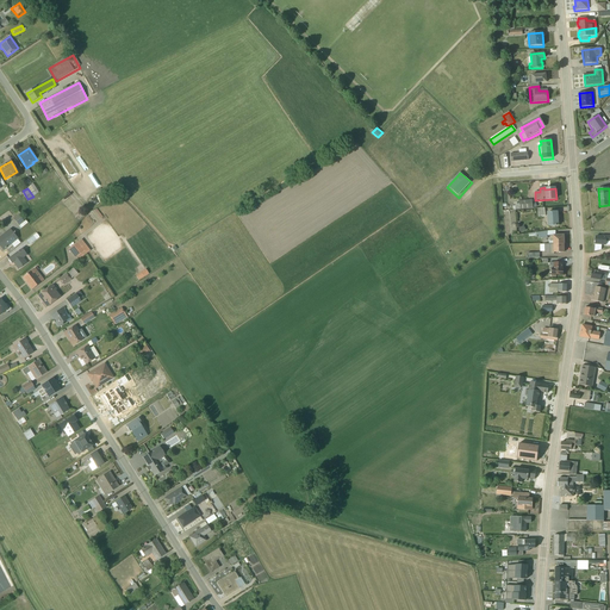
[(512,206),(512,211),(533,209),(536,207),(535,204),(533,204),(533,200),(518,201),(520,204),(515,204),(515,206),(512,206)]
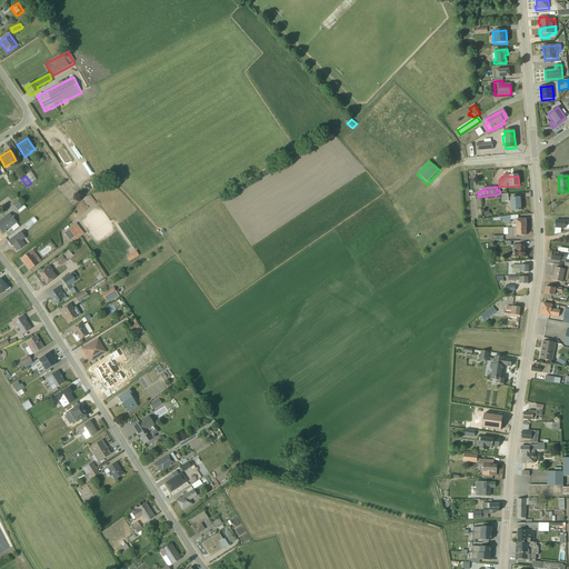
[(520,198),(510,199),(511,211),(520,211),(520,198)]
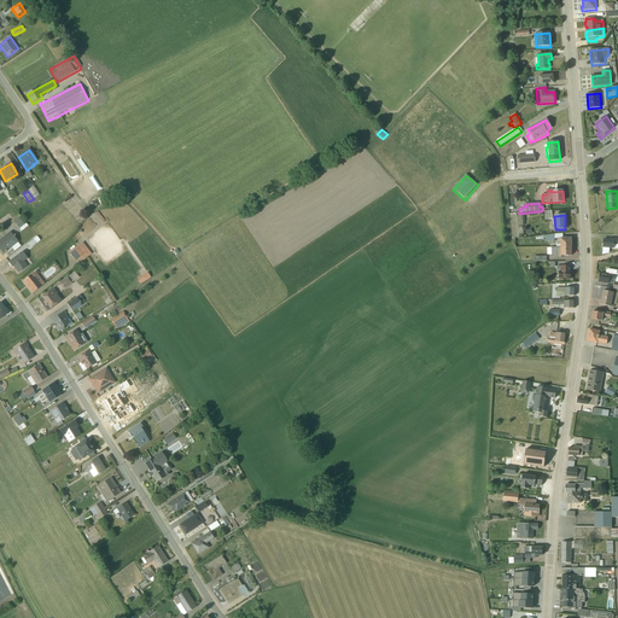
[(28,227),(19,217),(13,222),(21,232),(28,227)]
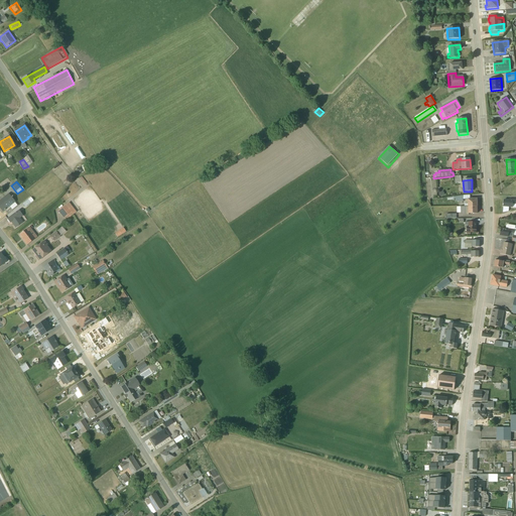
[(8,194),(0,201),(0,209),(2,212),(5,210),(6,212),(10,209),(12,211),(17,206),(14,203),(15,203),(8,194)]
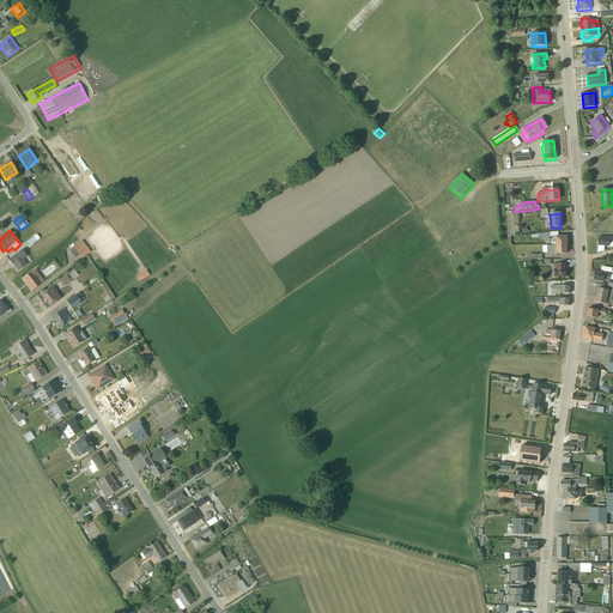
[(36,235),(26,242),(30,247),(40,240),(36,235)]
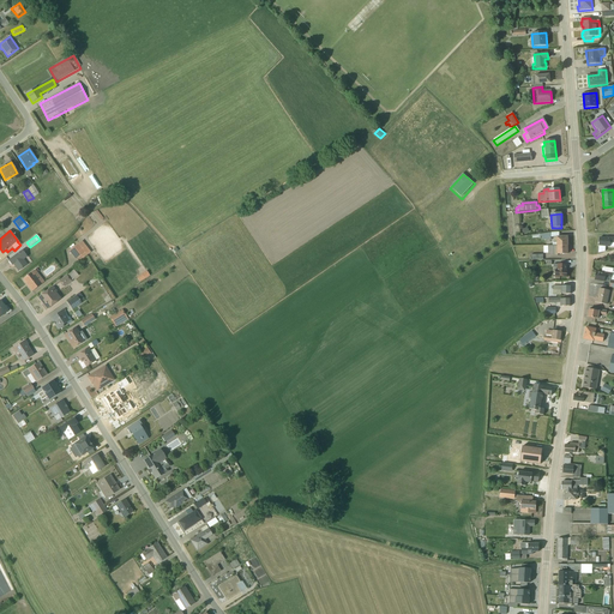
[(600,239),(599,246),(613,247),(613,238),(606,238),(606,239),(600,239)]
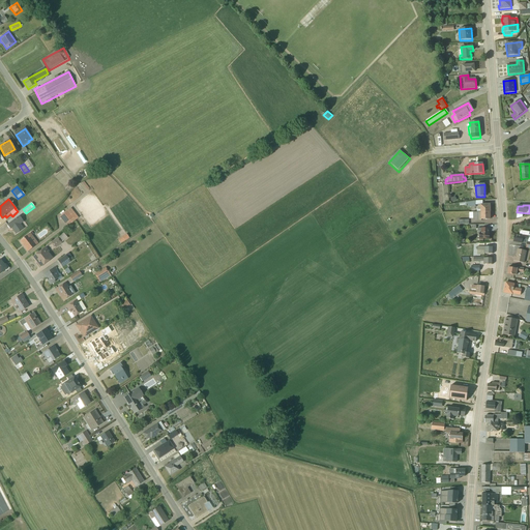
[(68,226),(78,218),(70,208),(59,217),(65,225),(66,223),(68,226)]
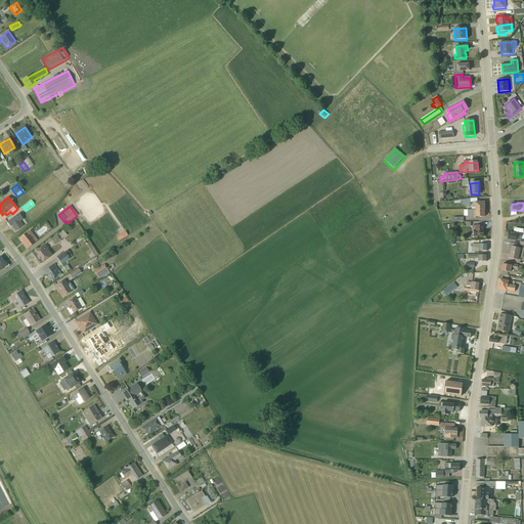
[(484,210),(472,210),(468,210),(468,219),(476,219),(476,217),(484,217),(484,210)]
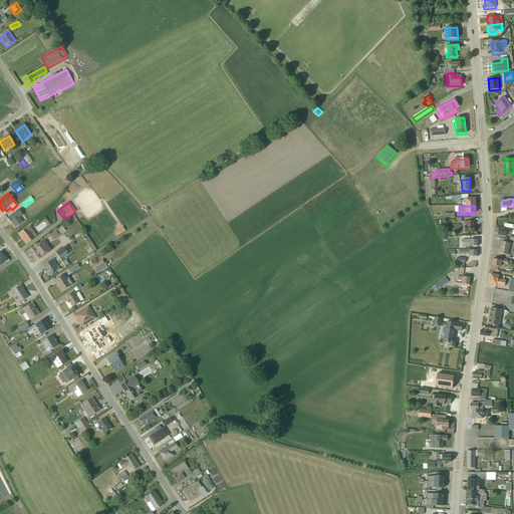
[(22,215),(18,210),(7,219),(10,222),(11,221),(15,227),(23,222),(20,218),(22,215)]
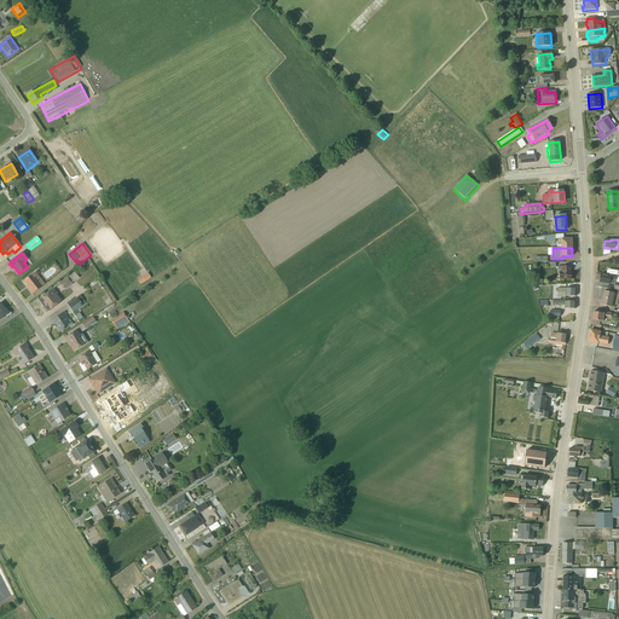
[(557,266),(557,271),(560,271),(559,281),(565,281),(565,279),(571,279),(572,275),(571,275),(571,272),(568,272),(568,267),(557,266)]
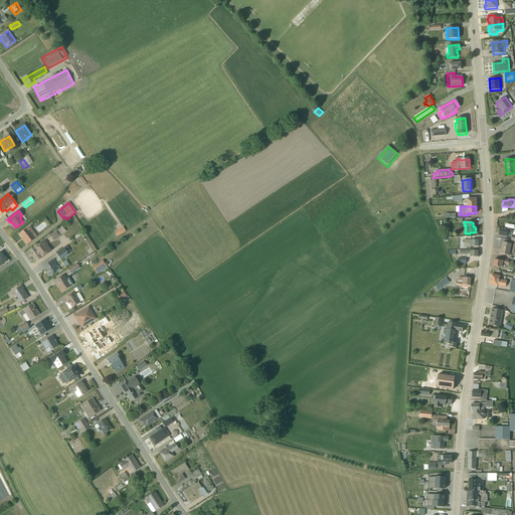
[(29,226),(18,234),(26,244),(37,236),(31,229),(32,228),(30,225),(29,226)]
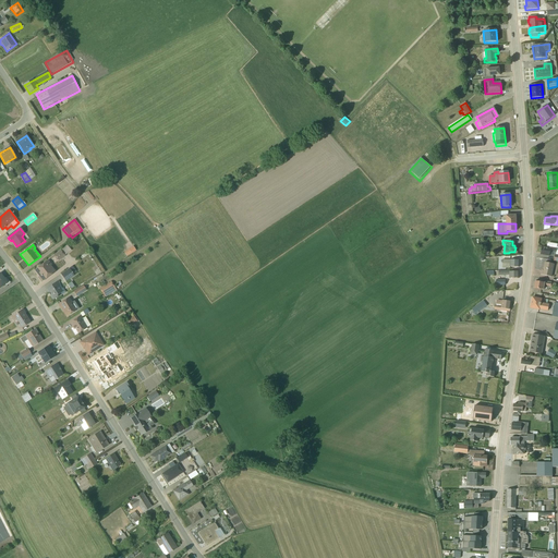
[(555,257),(554,262),(557,262),(557,246),(557,247),(557,245),(548,244),(547,249),(542,249),(541,255),(555,257)]
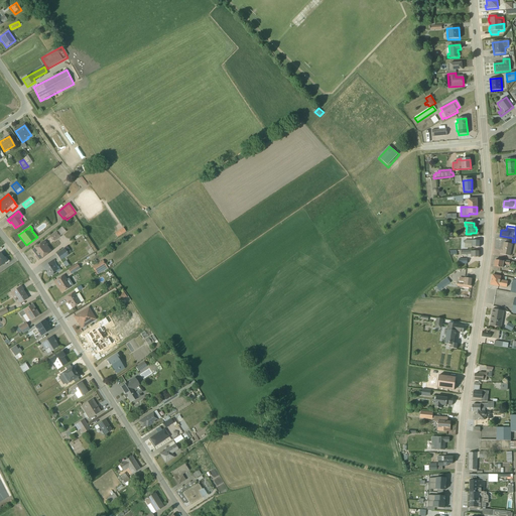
[(61,228),(50,237),(54,241),(66,232),(61,228)]
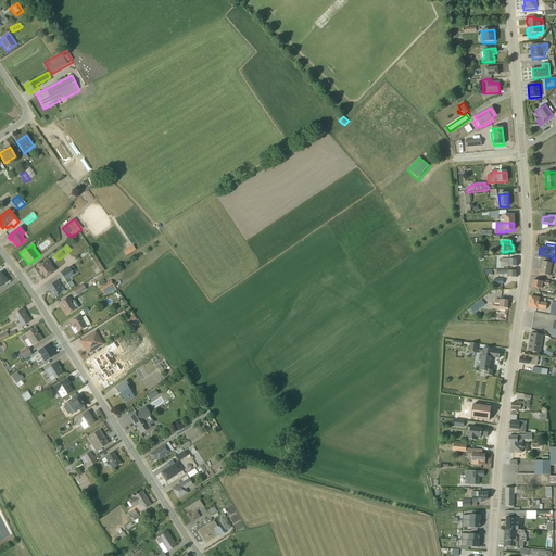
[(124,251),(126,255),(135,250),(133,245),(124,251)]
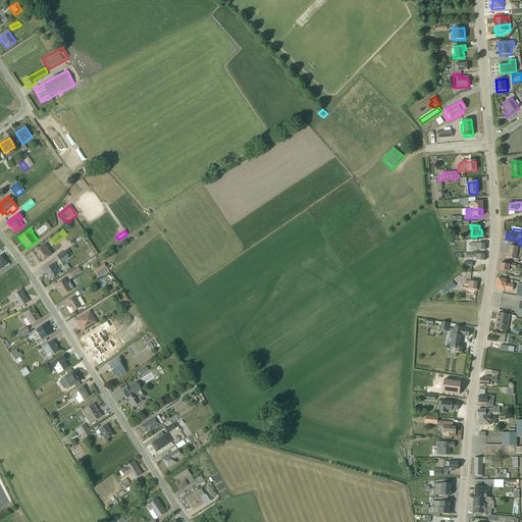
[(485,244),(471,243),(471,240),(465,241),(465,244),(470,244),(470,251),(477,252),(477,250),(485,251),(485,244)]
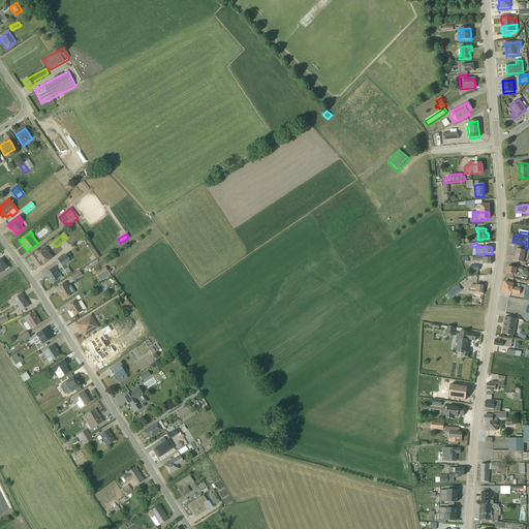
[(49,251),(45,247),(33,256),(36,260),(38,261),(36,263),(39,268),(52,257),(48,252),(49,251)]
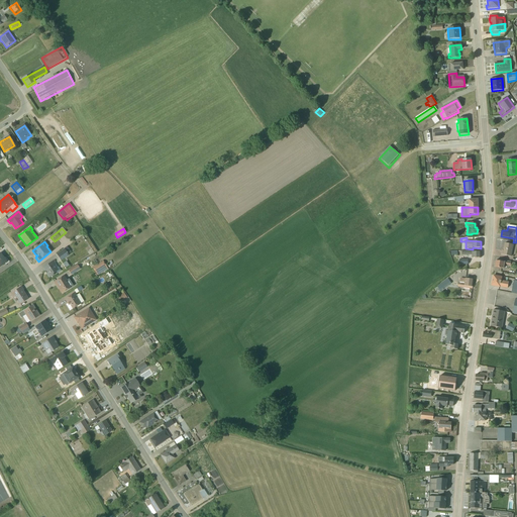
[(513,244),(505,243),(503,250),(502,250),(501,255),(511,257),(513,244)]
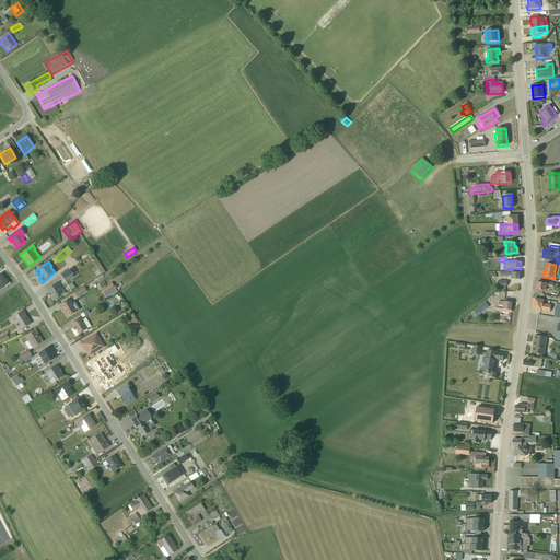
[(60,276),(66,282),(74,277),(73,276),(77,273),(72,267),(60,276)]
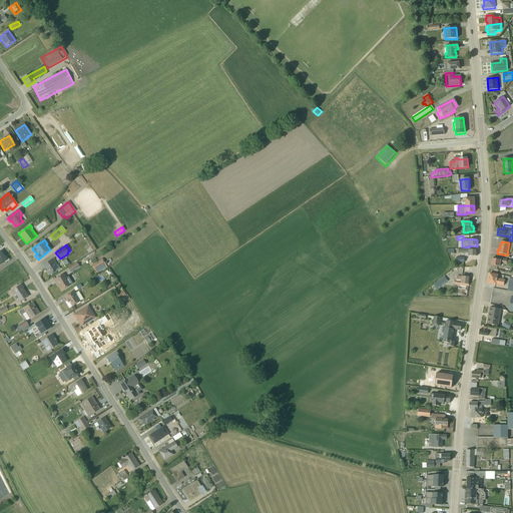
[(5,258),(0,251),(0,265),(5,262),(6,263),(9,261),(6,257),(5,258)]
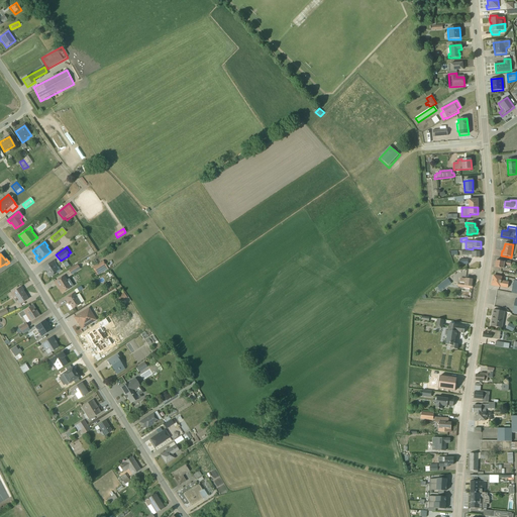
[(42,268),(44,272),(45,272),(46,274),(46,275),(48,279),(54,276),(53,275),(57,272),(58,274),(61,271),(58,267),(54,262),(54,263),(53,261),(42,268)]
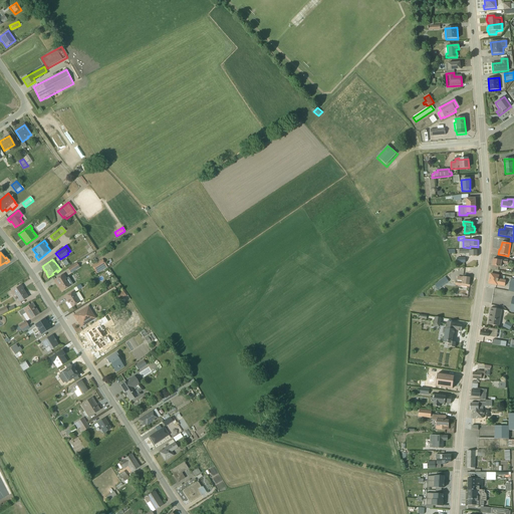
[(91,266),(96,274),(106,267),(102,259),(91,266)]
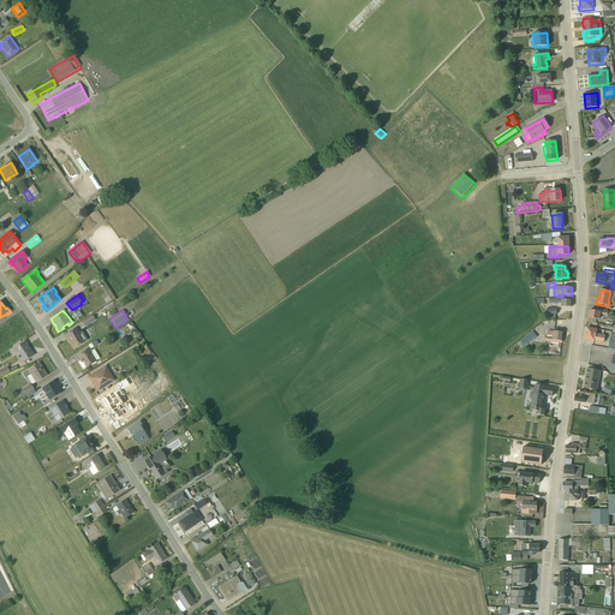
[(613,314),(590,310),(589,318),(599,320),(599,316),(613,317),(613,314)]
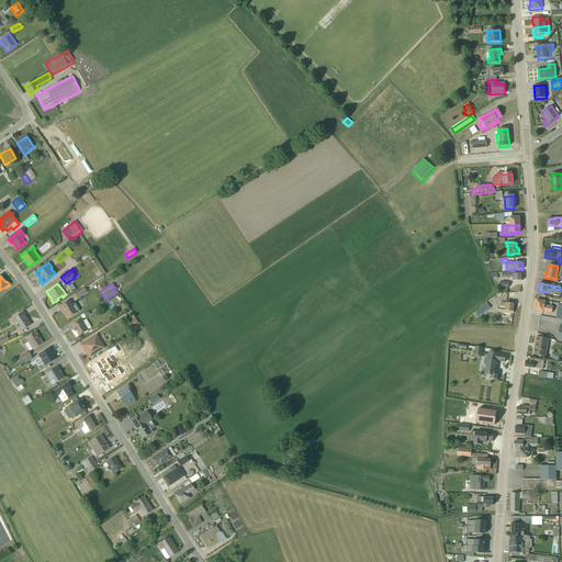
[(74,294),(77,299),(87,293),(83,288),(74,294)]
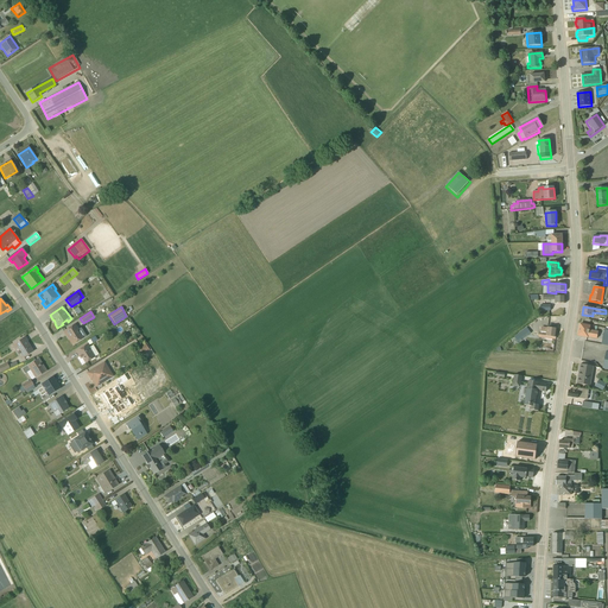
[(64,331),(73,346),(86,336),(81,328),(78,329),(76,324),(64,331)]
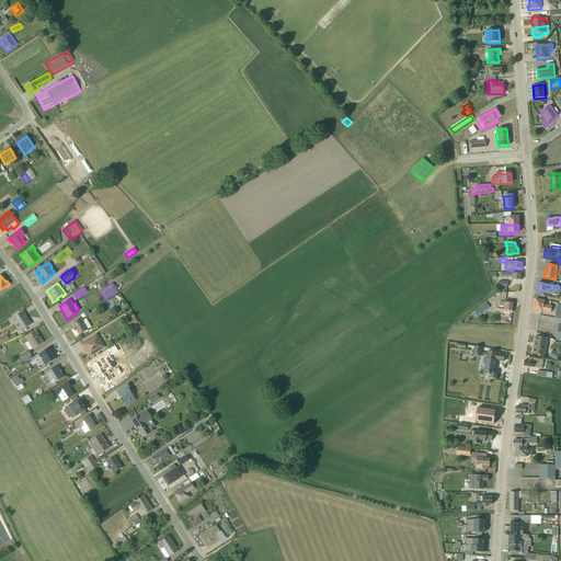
[(552,306),(545,305),(546,301),(536,299),(534,310),(551,313),(552,306)]
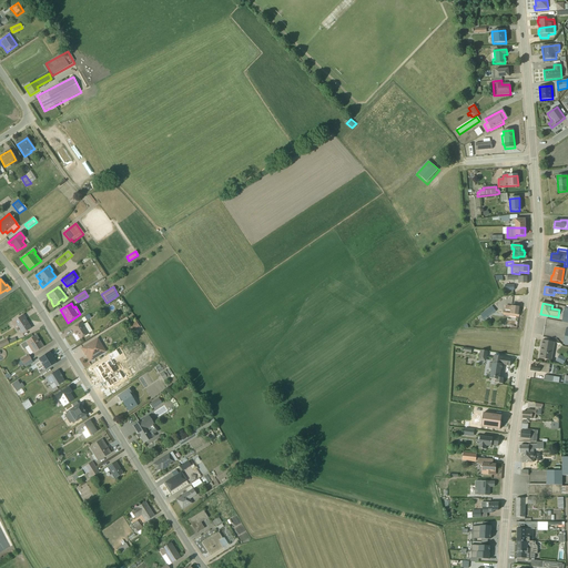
[(505,311),(504,311),(504,315),(519,317),(520,307),(506,305),(505,311)]
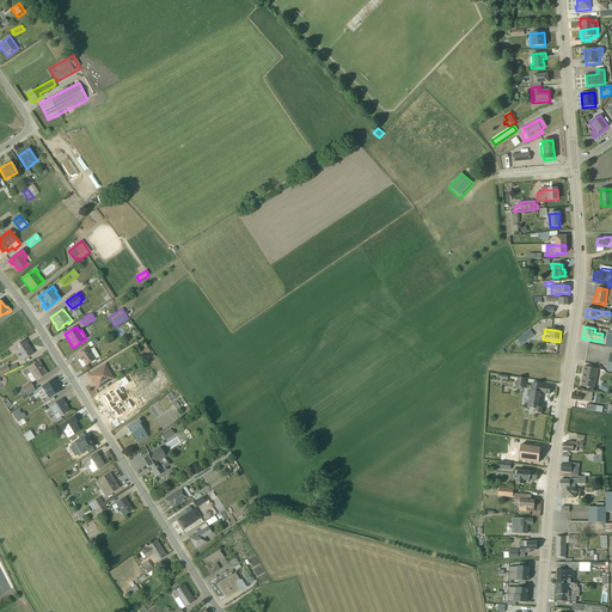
[(531,331),(521,338),(525,344),(536,336),(531,331)]
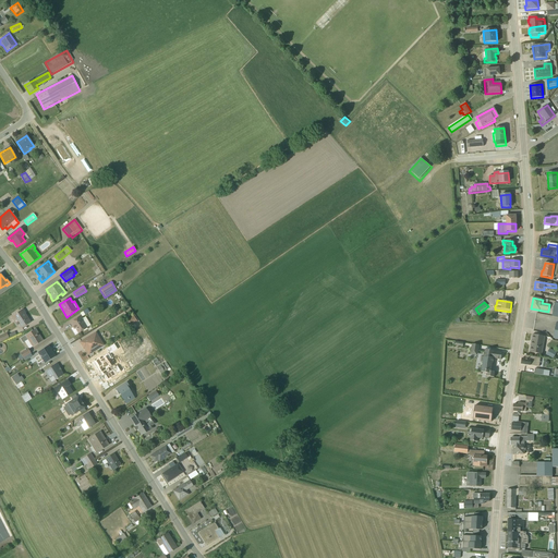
[(22,310),(11,317),(20,330),(31,323),(22,310)]
